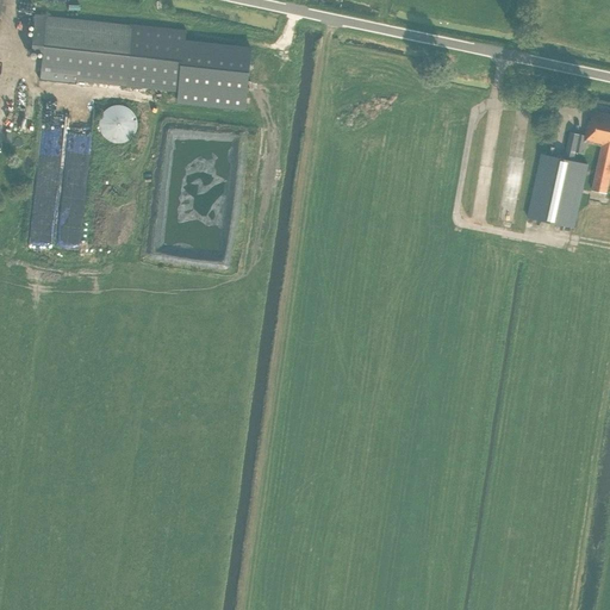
[(130,25),(35,16),(31,50),(43,51),(39,80),(75,83),(76,80),(144,87),(180,91),(187,29),(130,23),(130,25)]
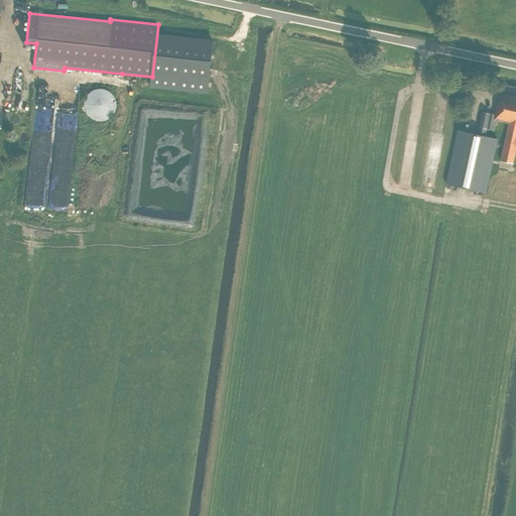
[(84,104),(84,105),(84,106),(84,107),(84,108),(84,109),(85,110),(85,111),(86,112),(86,113),(87,114),(88,115),(89,116),(90,117),(92,118),(93,119),(94,119),(95,120),(97,120),(98,120),(99,120),(100,120),(101,120),(102,120),(103,120),(104,120),(105,119),(106,119),(108,118),(109,117),(110,116),(111,116),(112,115),(113,114),(113,112),(114,111),(114,110),(115,109),(115,108),(115,107),(116,106),(116,105),(116,104),(116,103),(116,102),(115,102),(115,101),(115,100),(115,98),(114,97),(114,96),(113,95),(112,94),(111,93),(110,92),(109,91),(108,91),(108,90),(107,90),(106,89),(104,89),(103,89),(102,88),(101,88),(99,88),(98,88),(97,88),(96,89),(94,89),(93,90),(92,90),(91,91),(90,91),(89,92),(88,93),(88,94),(87,95),(86,95),(86,96),(85,97),(85,98),(85,99),(84,100),(84,101),(84,102),(84,103),(84,104)]
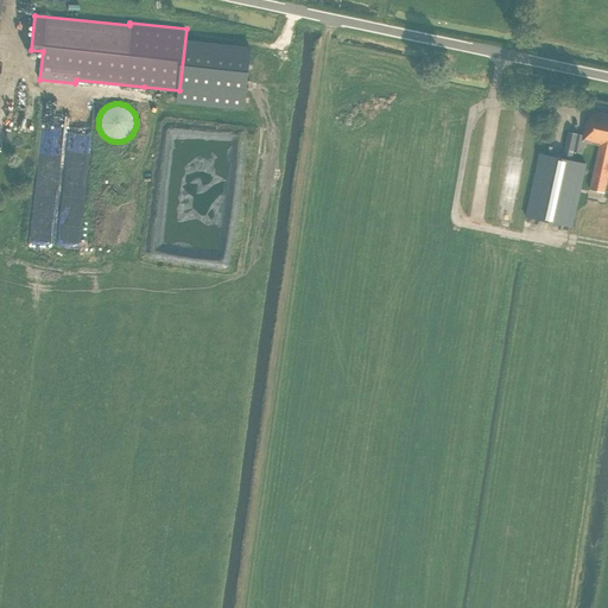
[(589,120),(587,120),(583,135),(568,132),(562,156),(571,158),(574,151),(582,153),(584,143),(600,146),(590,190),(605,194),(607,176),(607,114),(590,112),(589,120)]
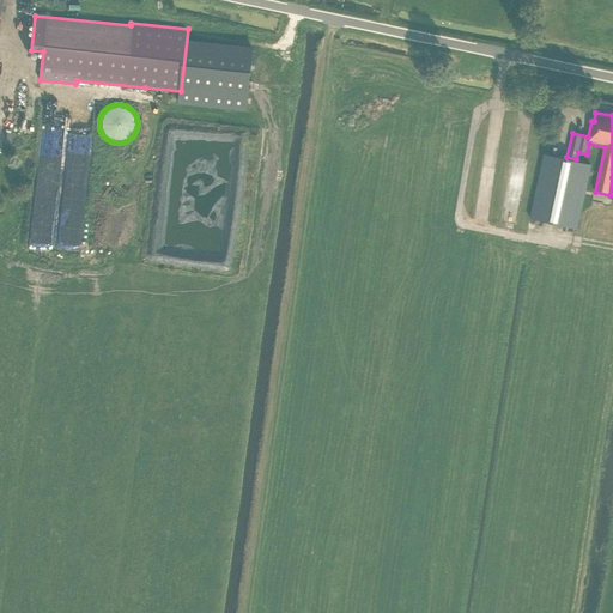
[(65,162),(64,143),(50,143),(50,152),(52,152),(52,162),(65,162)]
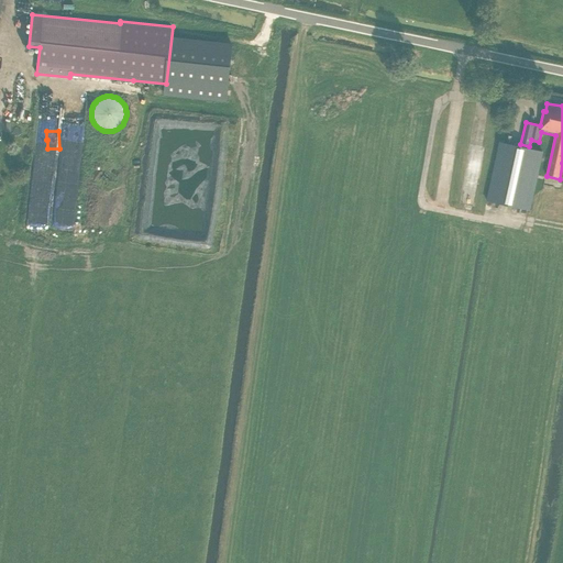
[(487,201),(530,210),(543,153),(499,143),(487,201)]
